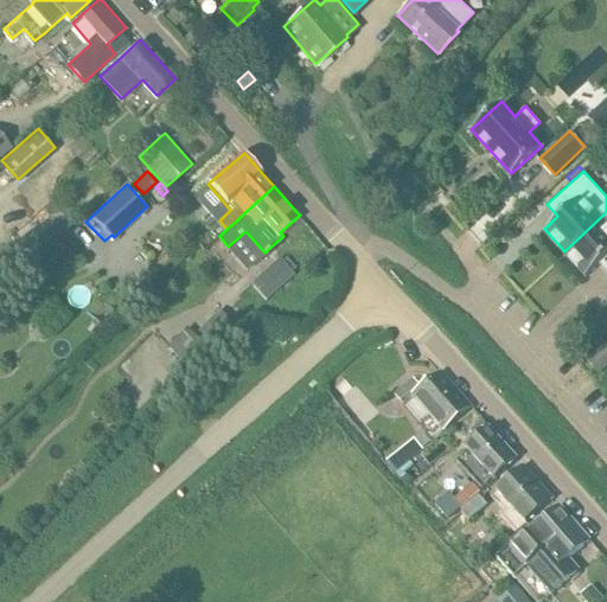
[(606,212),(564,251),(586,274),(599,262),(606,269),(606,212)]
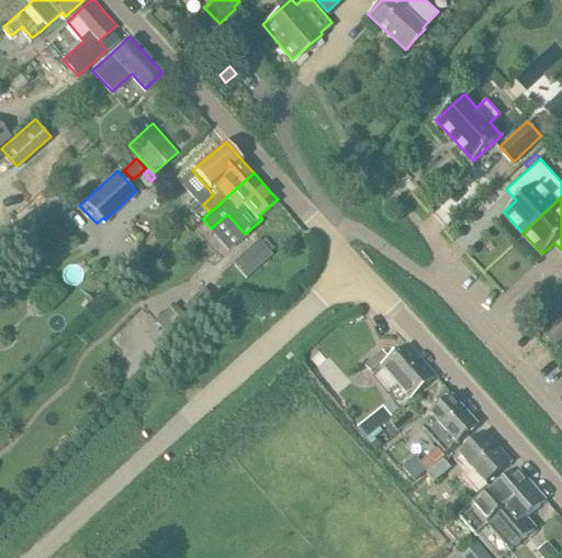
[(45,226),(44,231),(48,236),(54,237),(59,234),(62,227),(58,222),(52,221),(45,226)]
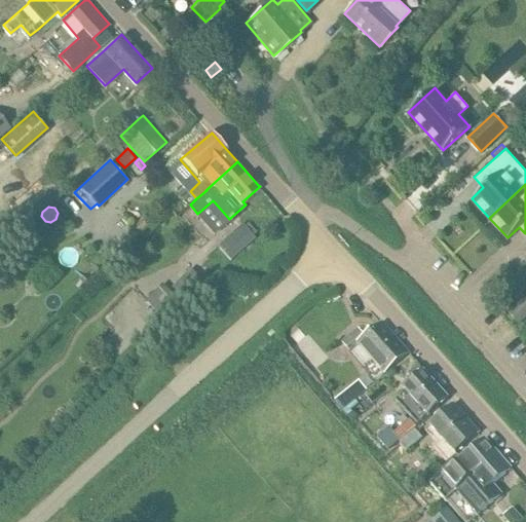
[(149,213),(136,226),(144,235),(157,222),(149,213)]
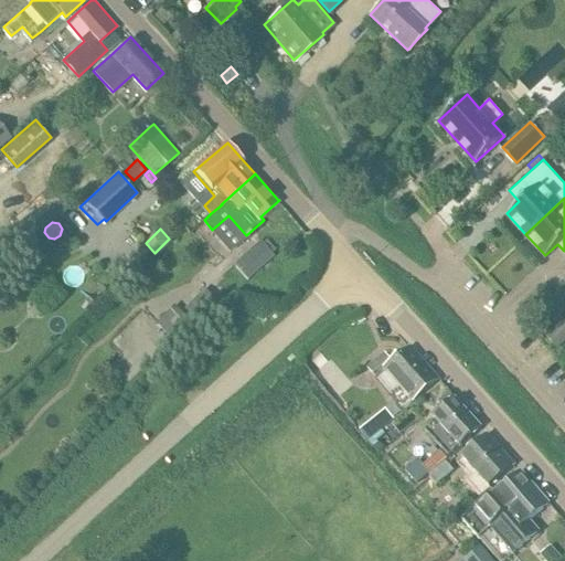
[(247,276),(266,260),(273,253),(259,239),(234,262),(247,276)]
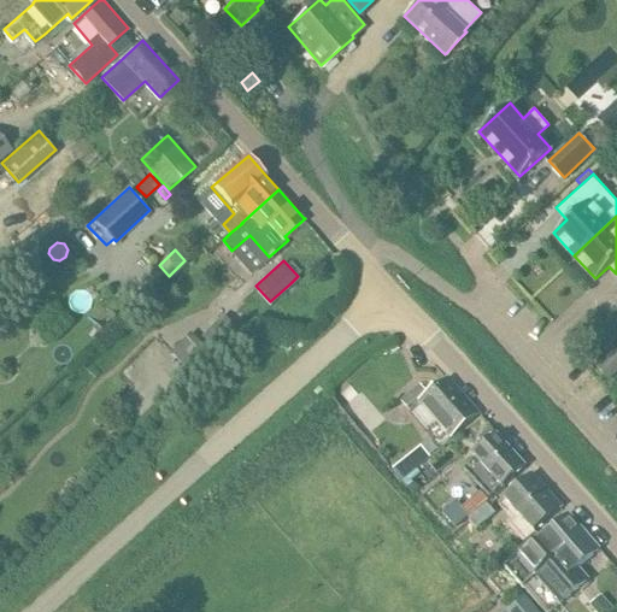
[(137,288),(123,300),(130,307),(144,295),(137,288)]
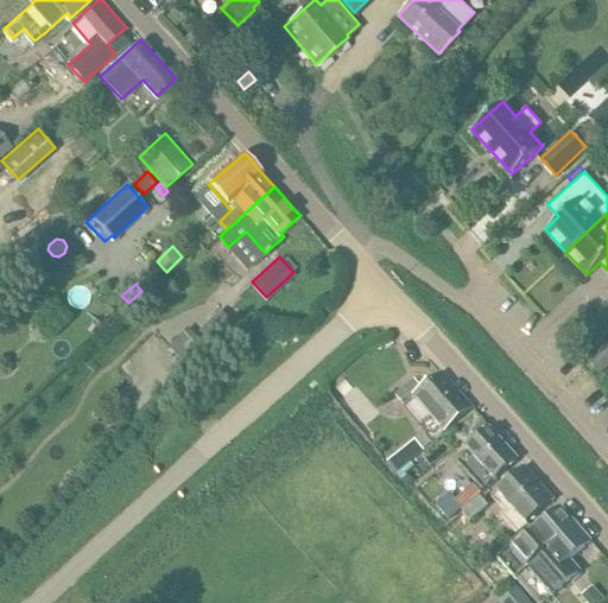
[(151,294),(141,303),(149,312),(154,308),(156,300),(151,294)]
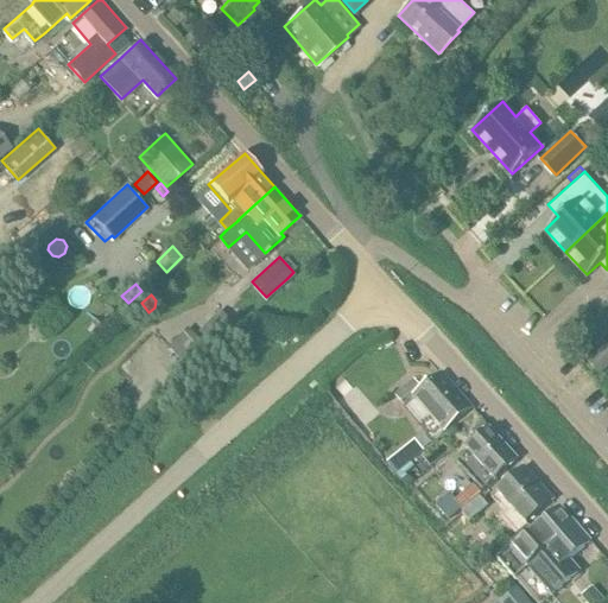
[(223,311),(202,334),(214,344),(235,322),(223,311)]
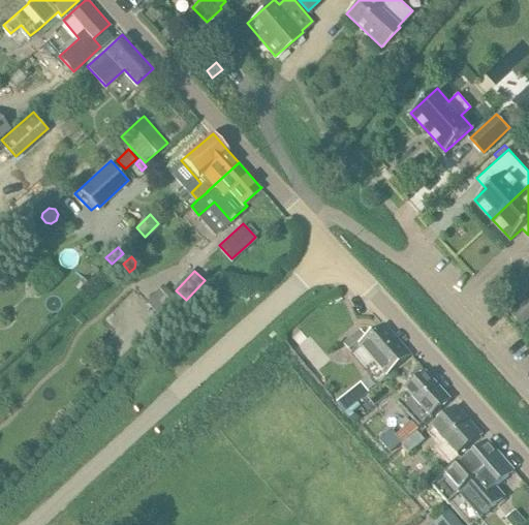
[(167,319),(179,308),(159,287),(149,299),(167,319)]
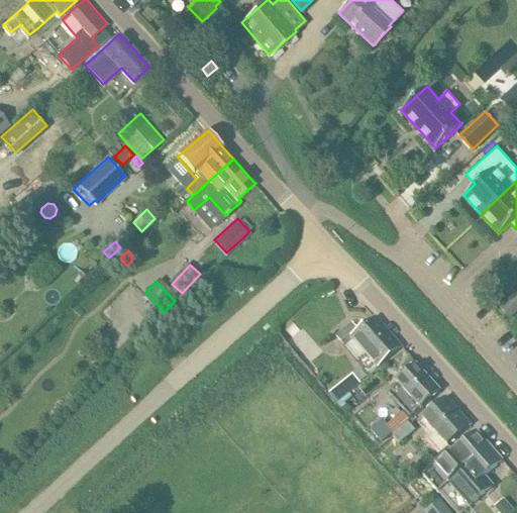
[(516,290),(501,305),(511,316),(516,310),(516,290)]
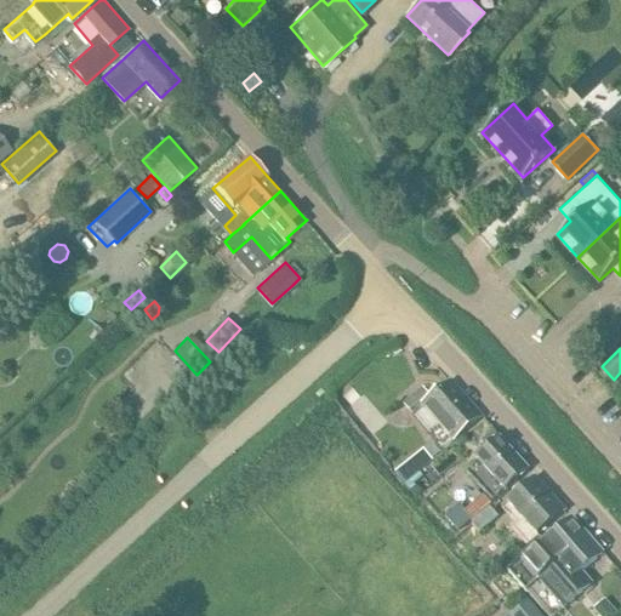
[(482,412),(482,411),(453,378),(412,412),(442,448),(482,412)]
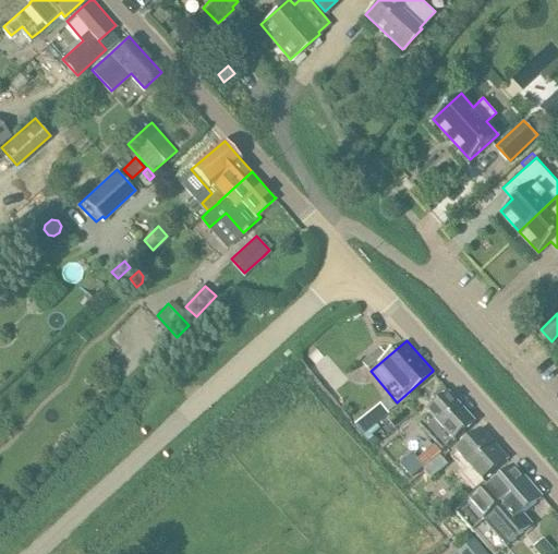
[(379,342),(361,359),(368,366),(386,351),(379,342)]
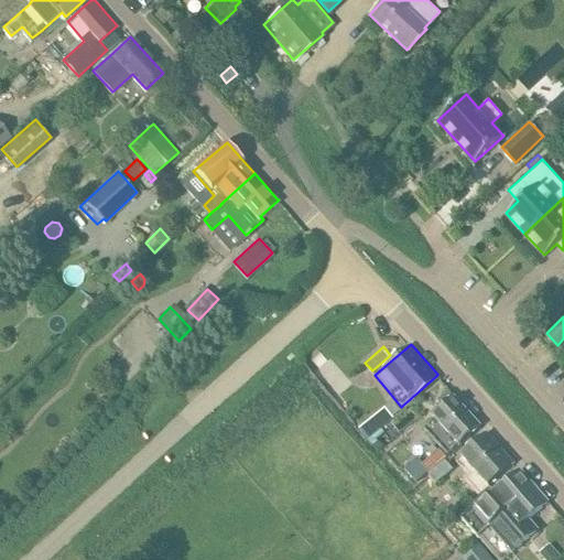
[(448,452),(458,442),(458,443),(480,423),(448,389),(438,399),(444,405),(434,413),(435,416),(424,427),(448,452)]
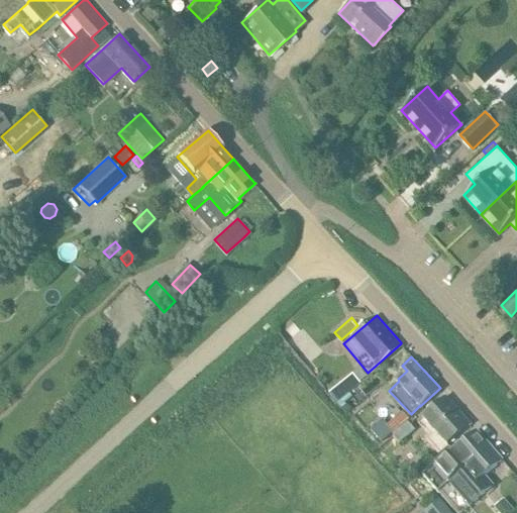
[(445,394),(430,408),(423,414),(448,442),(471,423),(445,394)]
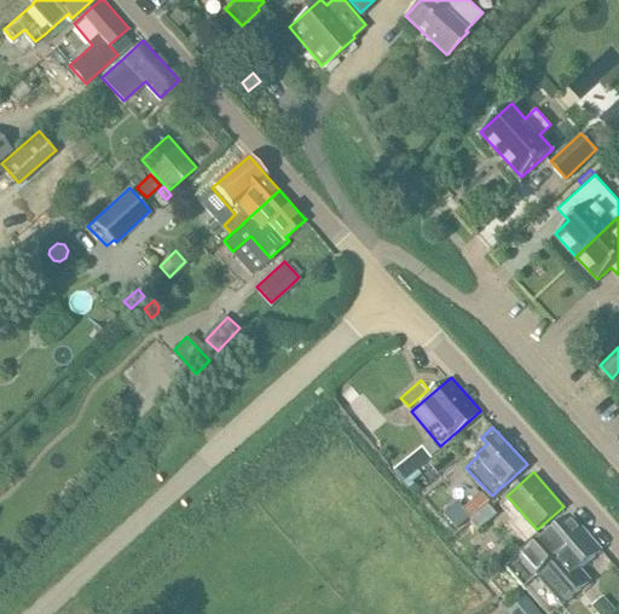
[(482,490),(475,496),(463,507),(472,516),(489,503),(491,499),(482,490)]
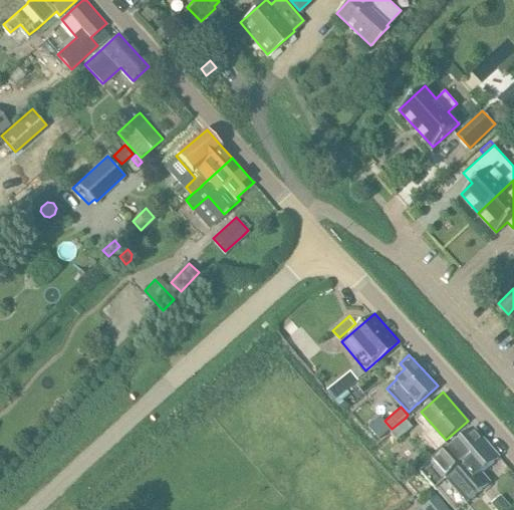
[(406,418),(392,429),(375,444),(382,453),(413,426),(406,418)]
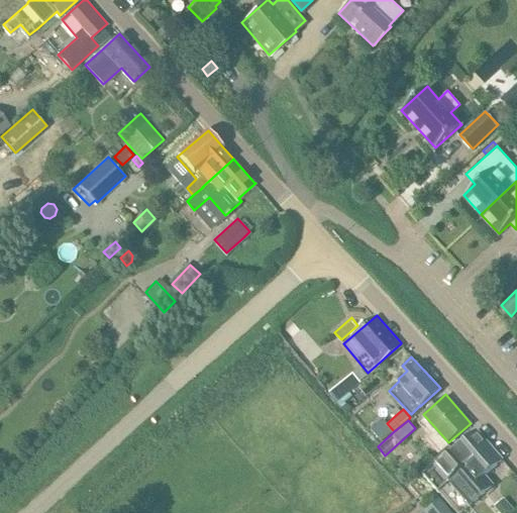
[(430,466),(423,473),(430,481),(438,489),(443,485),(448,479),(490,442),(477,428),(476,428),(461,441),(453,448),(451,446),(437,458),(430,466)]
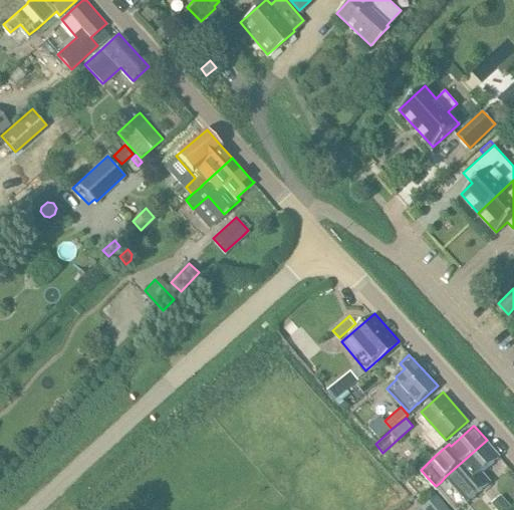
[(487,440),(446,476),(449,480),(467,501),(468,500),(475,494),(490,480),(482,471),(499,455),(487,440)]
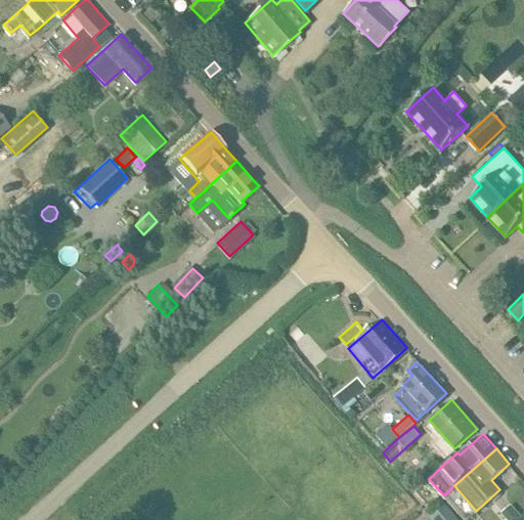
[(464,519),(448,503),(435,514),(440,519),(464,519)]
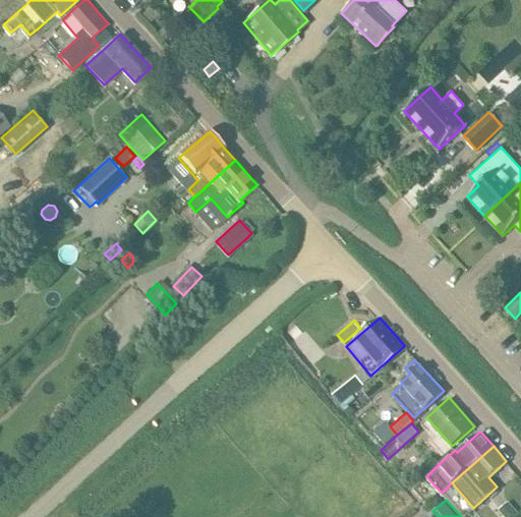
[(510,501),(499,510),(505,516),(510,516),(518,511),(510,501)]
